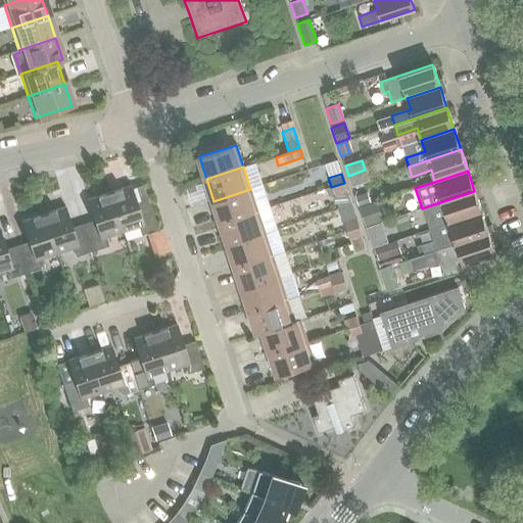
[(331,187),(334,196),(347,192),(344,183),(331,187)]
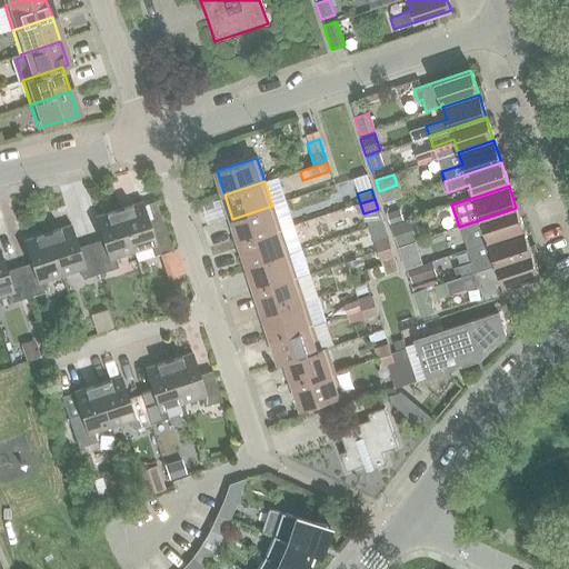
[(141,202),(118,210),(132,252),(150,247),(152,257),(163,252),(171,250),(161,220),(149,225),(141,202)]
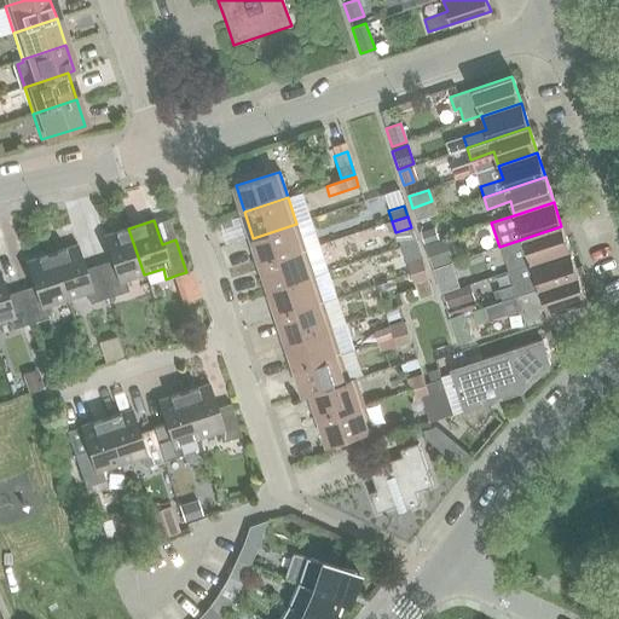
[(261,264),(305,250),(296,224),(253,238),(261,264)]
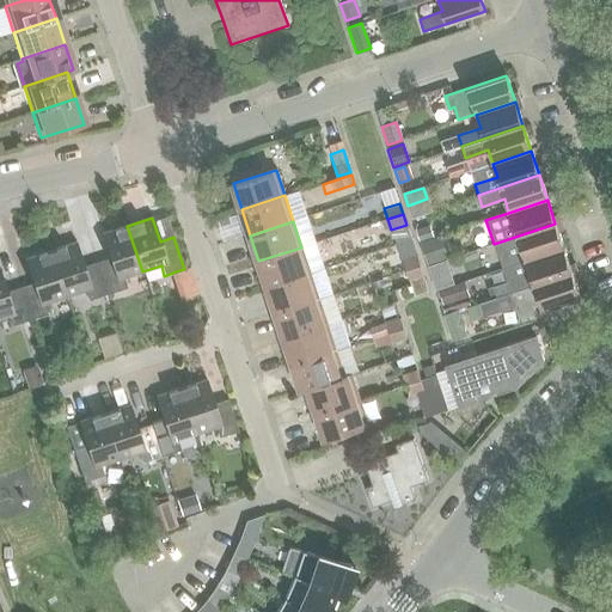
[(499,255),(502,269),(563,249),(555,224),(494,244),(497,256),(499,255)]
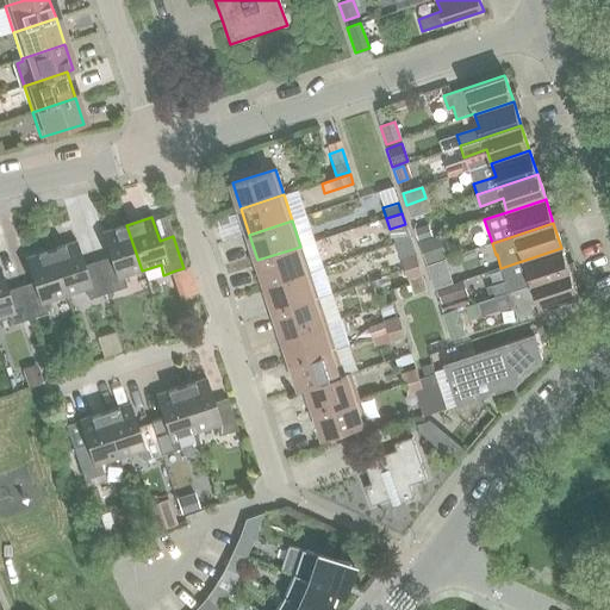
[(414,229),(417,241),(431,236),(428,224),(414,229)]
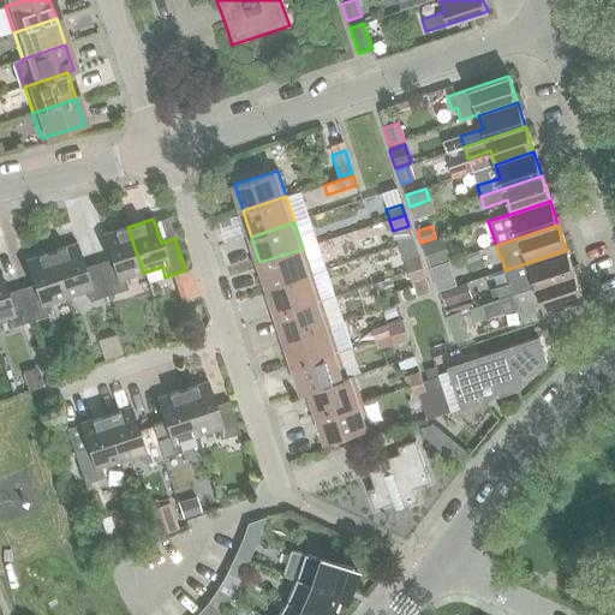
[(124,279),(143,273),(127,227),(102,236),(109,260),(96,263),(107,296),(127,290),(124,279)]
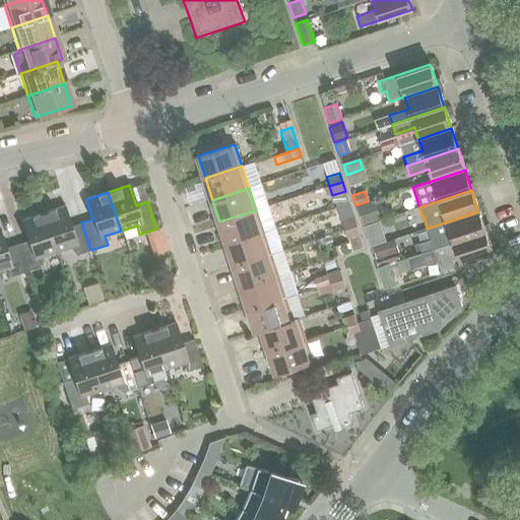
[(356,207),(363,225),(380,220),(373,201),(356,207)]
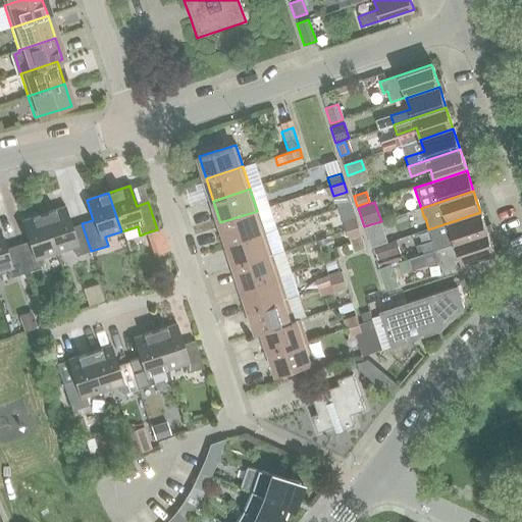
[(64,207),(43,214),(55,253),(71,248),(74,257),(91,251),(82,223),(71,227),(64,207)]
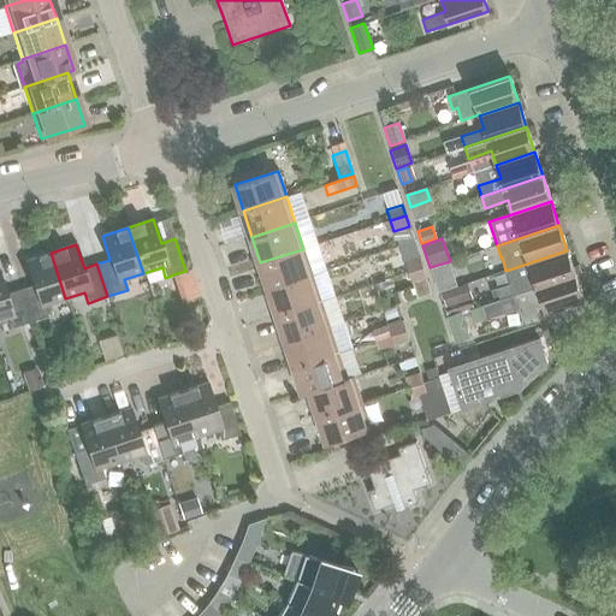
[(260,262),(270,289),(312,274),(303,249),(260,262)]
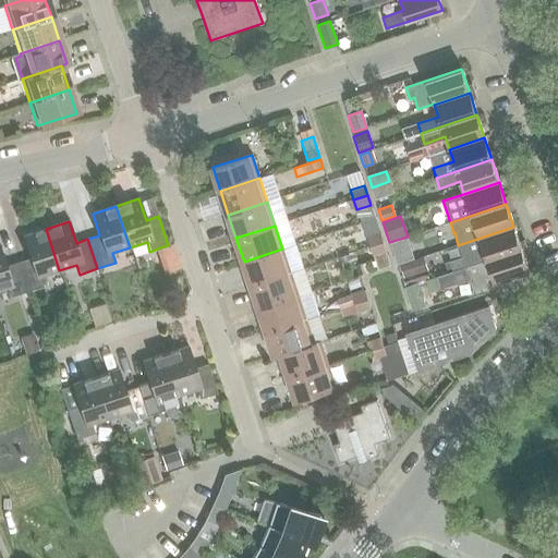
[(465,267),(521,249),(513,227),(458,245),(462,257),(445,263),(447,273),(464,266),(465,267)]
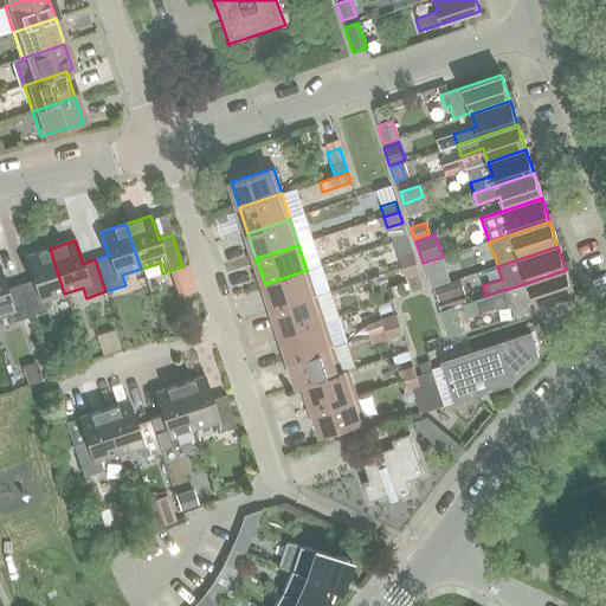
[(45,300),(64,294),(50,249),(24,257),(32,281),(19,285),(30,316),(49,310),(45,300)]
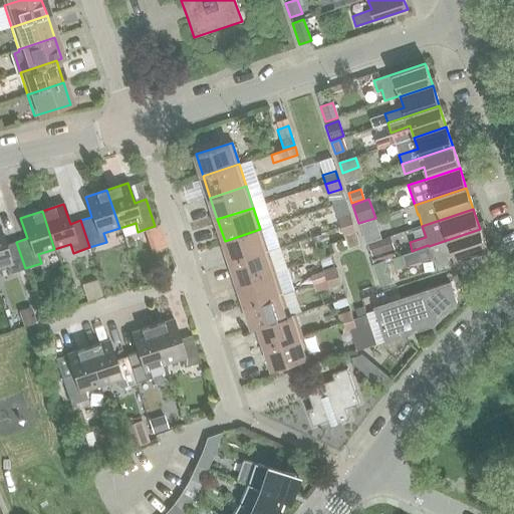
[(340,227),(352,223),(349,214),(337,218),(340,227)]
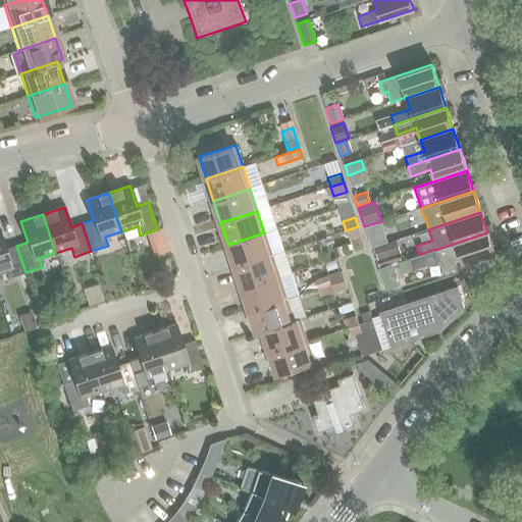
[(380,223),(365,228),(371,247),(386,242),(380,223)]
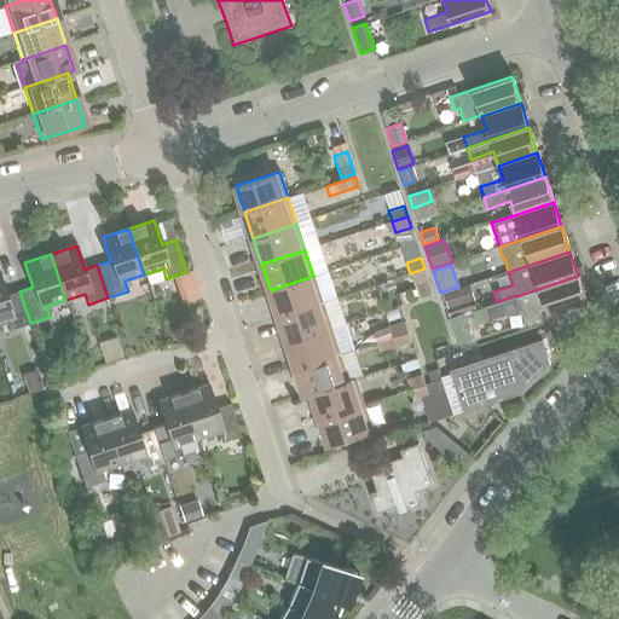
[(424,268),(410,273),(414,284),(428,279),(424,268)]
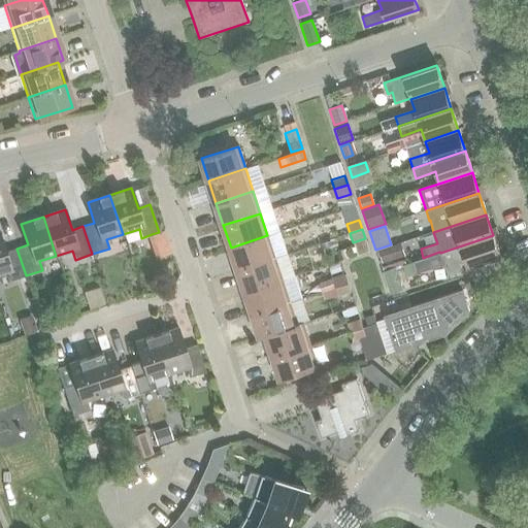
[(0,234),(0,274),(6,272),(9,282),(26,275),(17,249),(6,252),(0,234)]
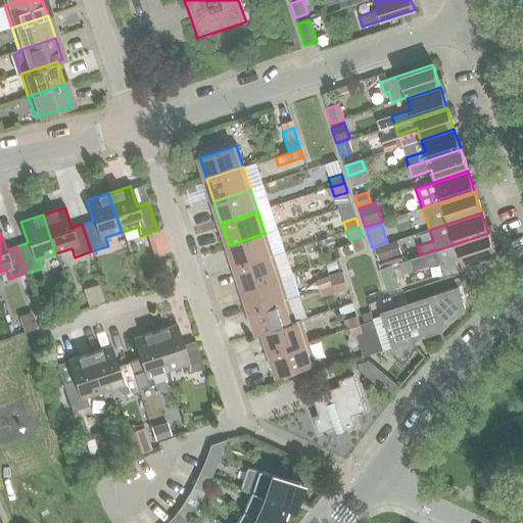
[(236,268),(272,255),(265,233),(229,245),(236,268)]
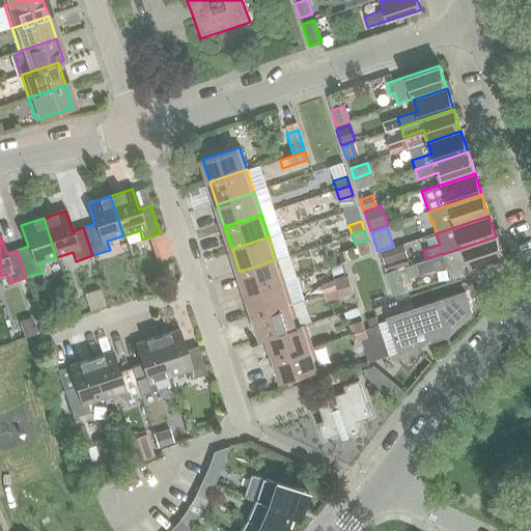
[(419,275),(446,267),(450,277),(503,259),(496,236),(443,254),(415,263),(419,275)]
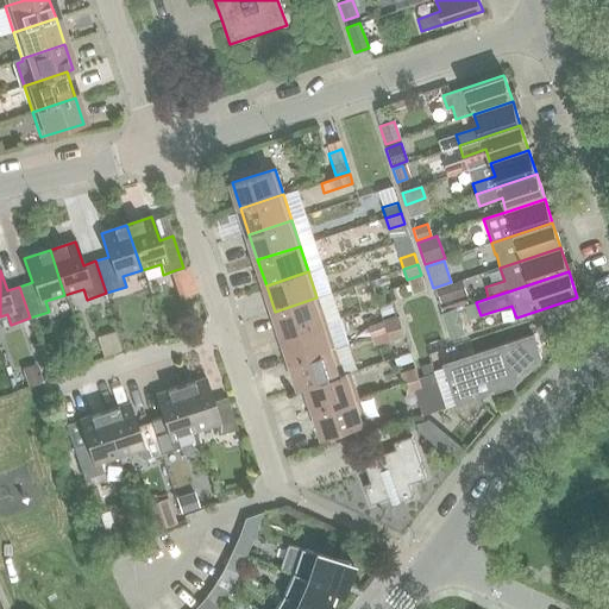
[(450,286),(437,289),(441,302),(453,299),(450,286)]
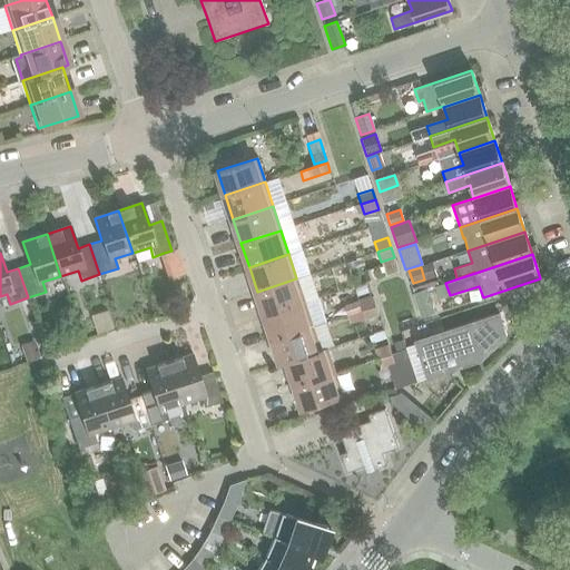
[(257,292),(265,315),(305,303),(296,278),(257,292)]
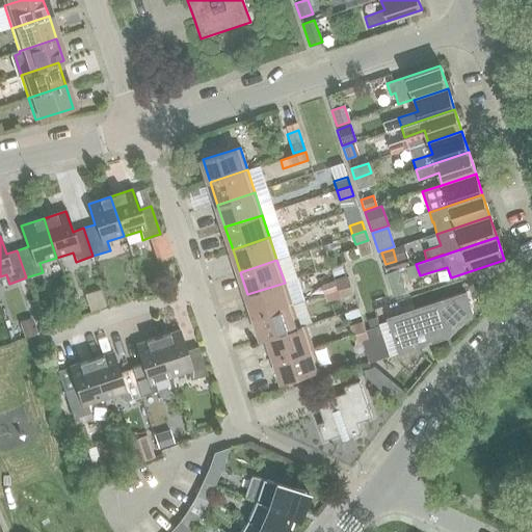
[(401,280),(398,269),(386,274),(389,284),(401,280)]
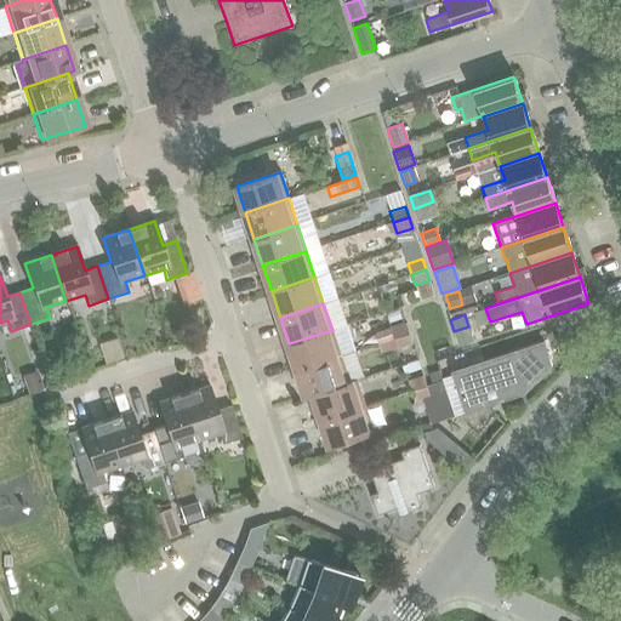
[(377,343),(394,339),(409,334),(405,323),(374,332),(377,343)]
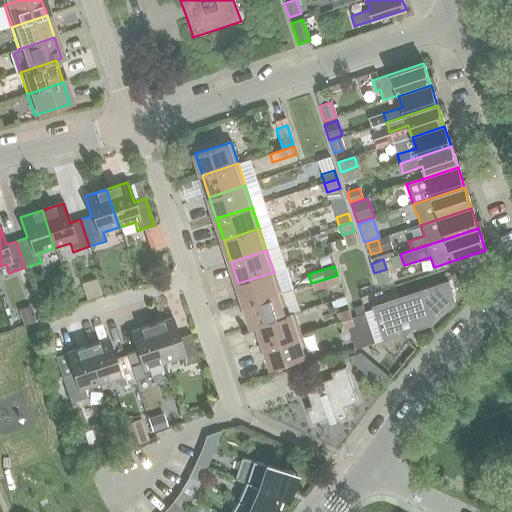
[(151,281),(149,274),(144,269),(136,271),(138,283),(151,281)]
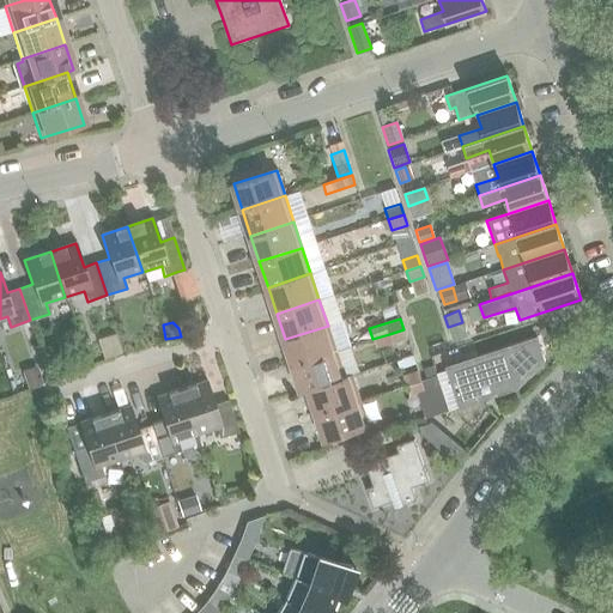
[(293,365),(337,351),(328,326),(285,339),(293,365)]
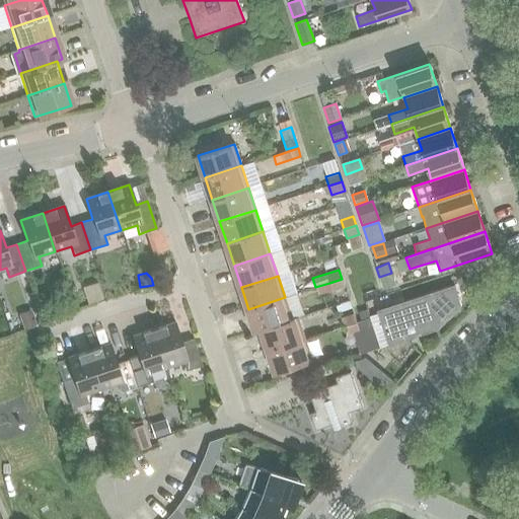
[(332,291),(344,288),(345,287),(342,279),(329,283),(332,291)]
